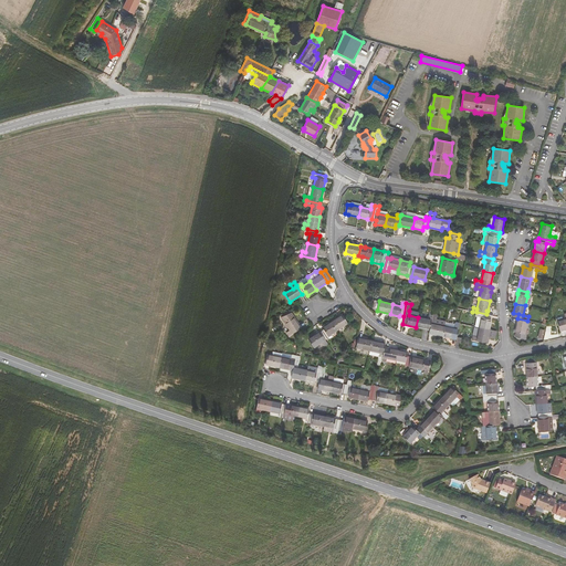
[(485,318),(486,314),(477,312),(475,316),(477,316),(474,326),(479,327),(489,329),(491,320),(485,318)]
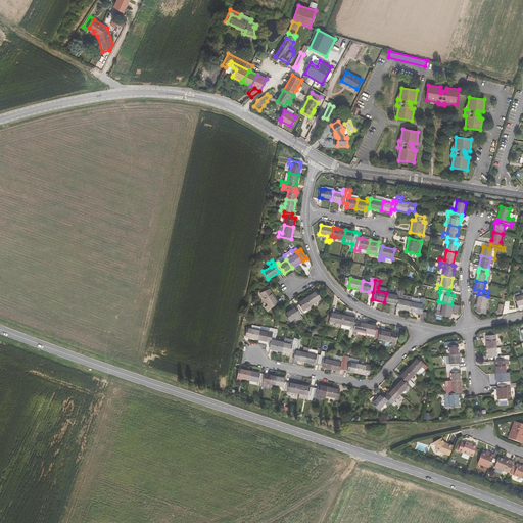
[(278,303),(269,289),(260,293),(268,305),(265,307),(267,311),(278,303)]
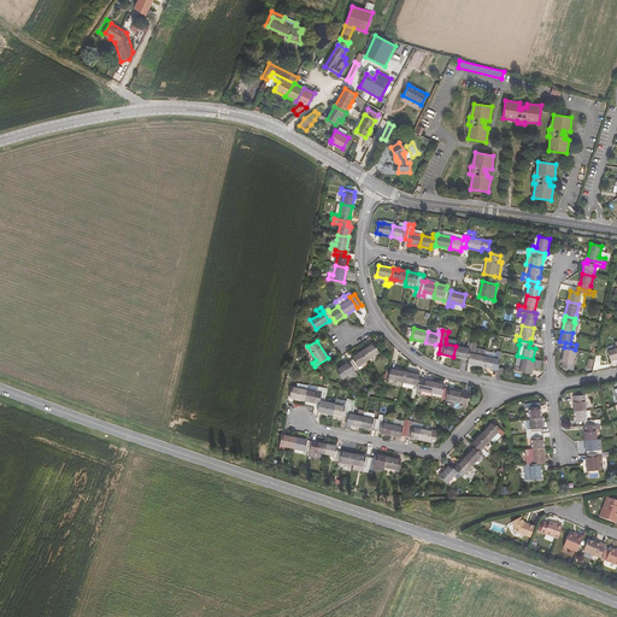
[(372,342),(360,351),(366,360),(380,352),(372,342)]
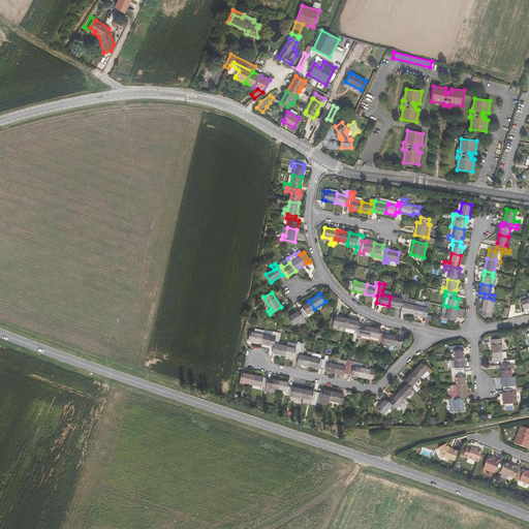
[(389,306),(401,308),(404,296),(401,294),(400,298),(391,297),(389,306)]
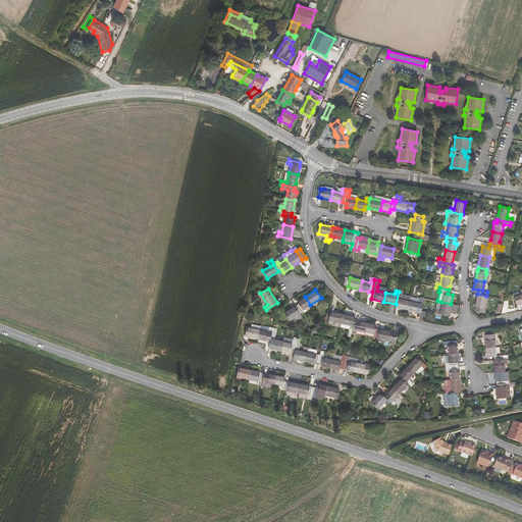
[(400,308),(408,310),(410,301),(410,298),(404,297),(404,295),(403,295),(403,292),(399,292),(396,304),(400,305),(400,308)]
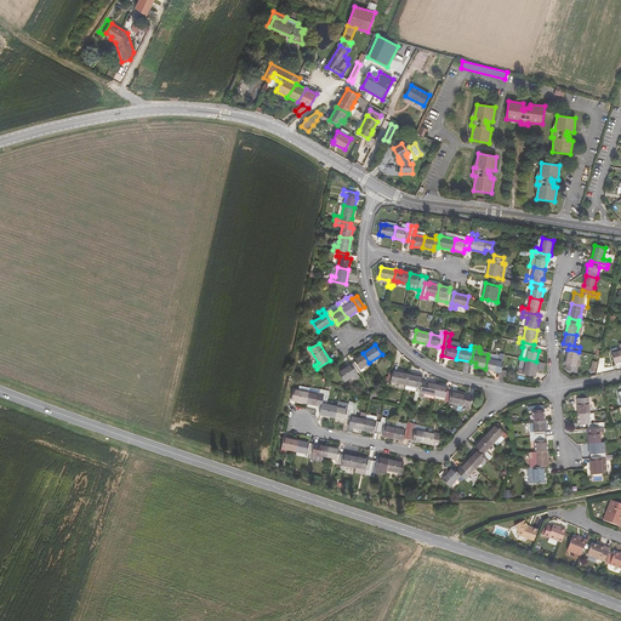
[(576,368),(579,352),(568,349),(565,365),(567,365),(565,370),(576,372),(577,368),(576,368)]
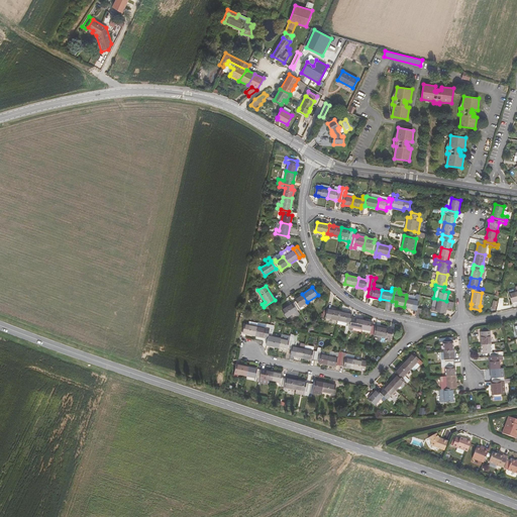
[(295,301),(292,303),(297,310),(300,308),(300,307),(307,302),(302,294),(294,299),(295,301)]
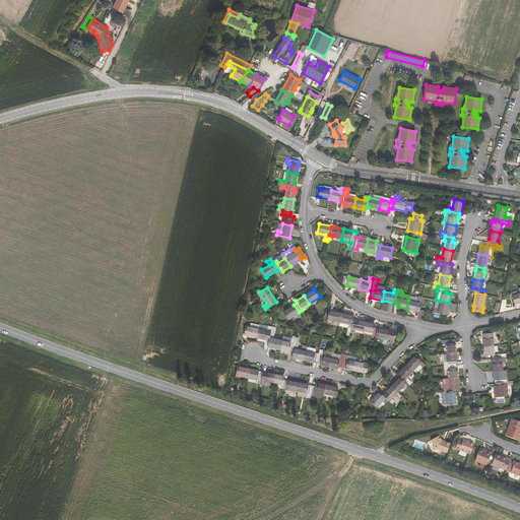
[(419,309),(423,297),(418,297),(418,298),(417,302),(408,300),(406,309),(415,311),(419,311),(419,309)]
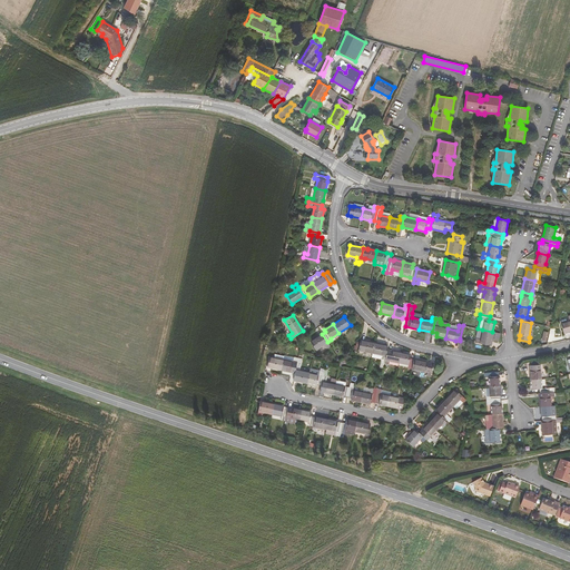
[(498,342),(500,333),(492,332),(482,330),(481,340),(477,338),(475,343),(491,345),(492,340),(498,342)]
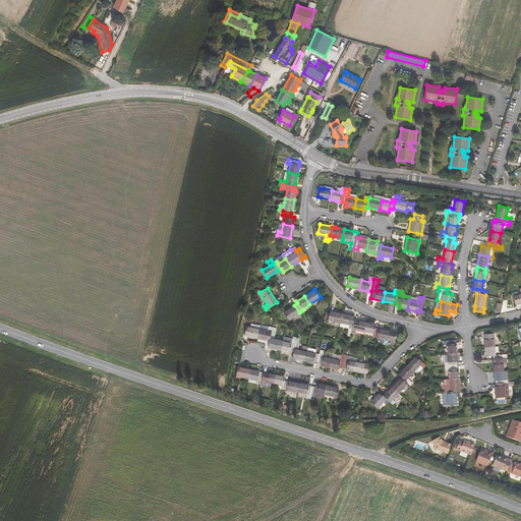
[(298,317),(301,315),(299,312),(294,305),(283,312),(289,320),(296,315),(298,317)]
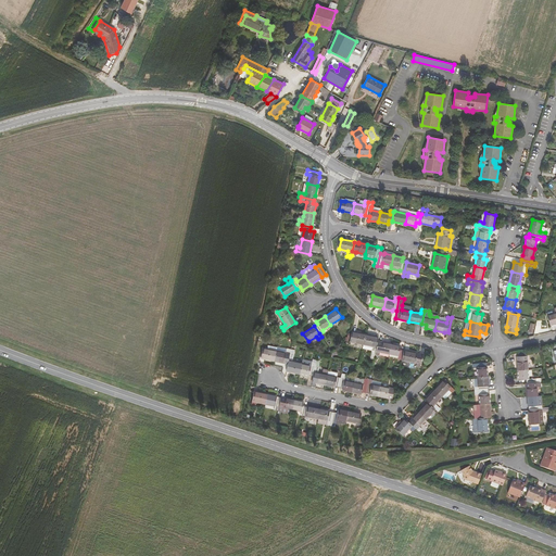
[(356,333),(352,332),(350,341),(354,342),(354,343),(364,344),(366,335),(356,332),(356,333)]
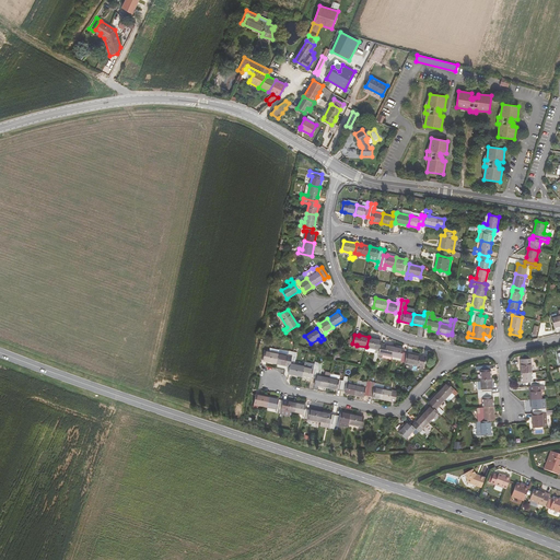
[(375,349),(374,353),(374,357),(377,358),(381,343),(381,340),(377,339),(369,337),(366,347),(375,349)]
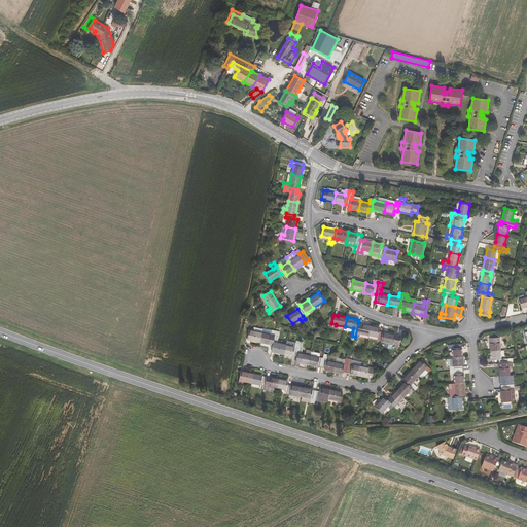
[(360,334),(369,336),(371,326),(362,324),(361,324),(358,323),(355,337),(359,337),(360,334)]
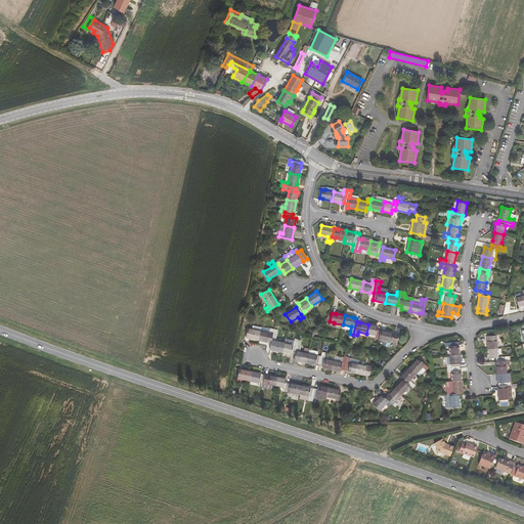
[(375,339),(379,340),(381,331),(377,330),(378,326),(368,324),(366,334),(376,336),(375,339)]
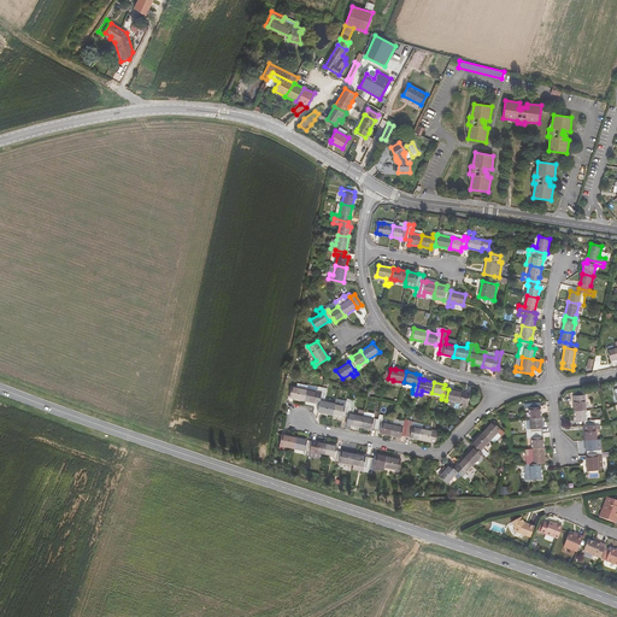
[(289,397),(305,400),(307,389),(297,387),(297,388),(292,387),(289,397)]
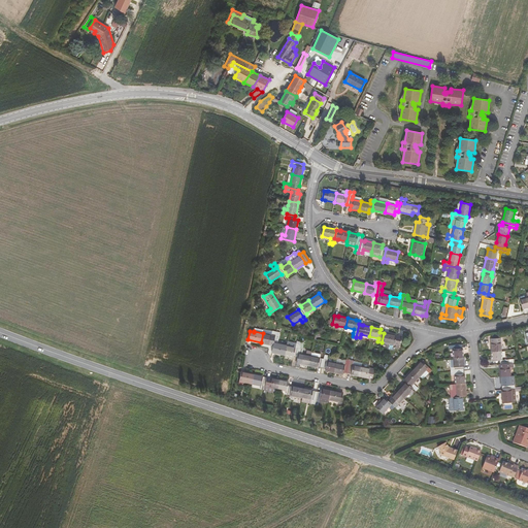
[(271,335),(263,333),(261,342),(268,344),(269,344),(273,345),(276,332),(272,331),(271,335)]
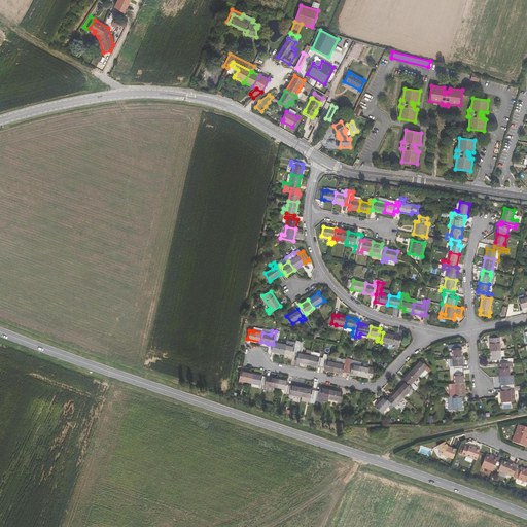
[(279,331),(276,331),(273,345),(277,345),(275,353),(284,354),(286,345),(277,343),(279,331)]
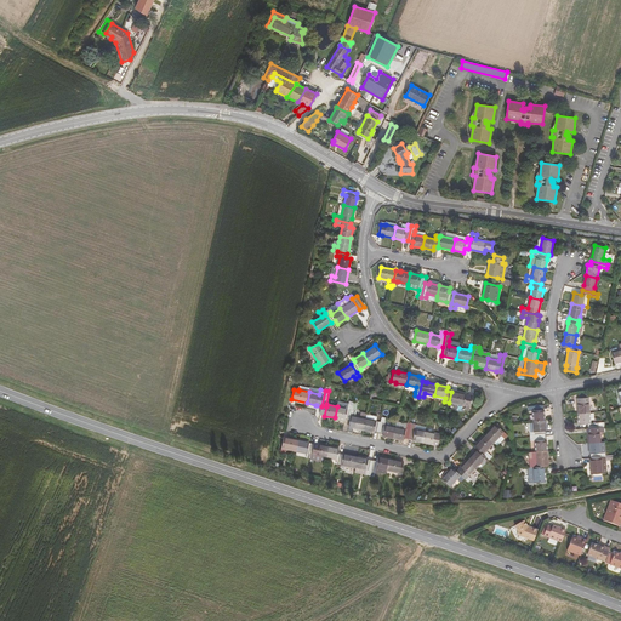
[(466,405),(466,408),(469,408),(472,397),(466,396),(466,394),(451,391),(451,392),(449,403),(463,405),(466,405)]
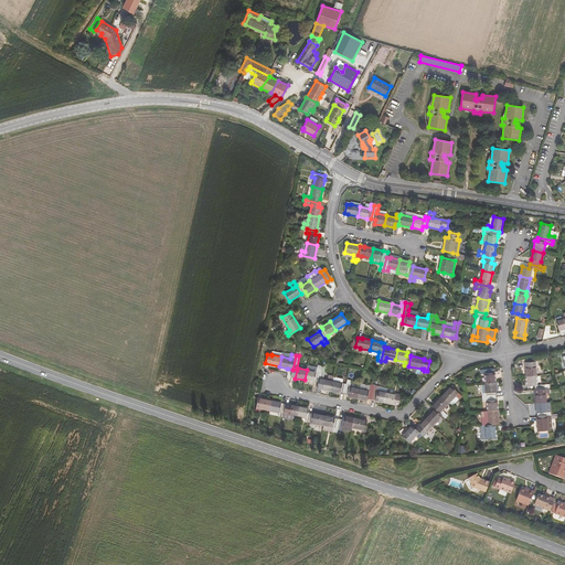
[(525,366),(526,376),(536,375),(536,366),(535,366),(535,362),(525,362),(525,366)]
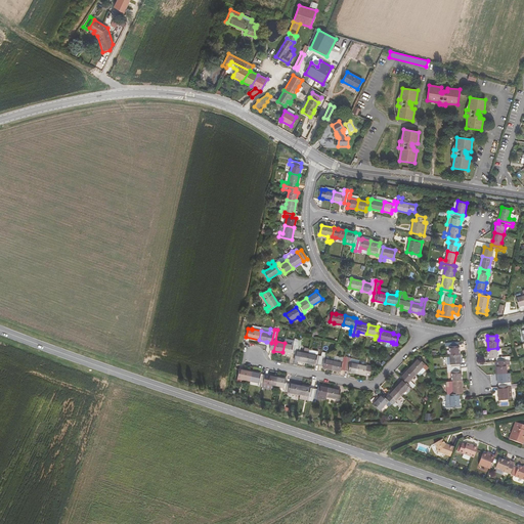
[(293,345),(285,343),(282,352),(290,354),(291,354),(295,355),(298,341),(294,340),(294,341),(293,345)]
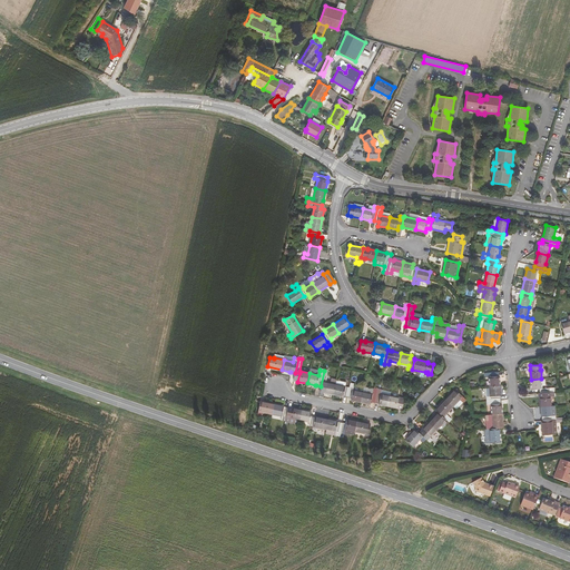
[(324,393),(333,395),(335,384),(326,382),(328,370),(325,370),(324,371),(321,386),(325,387),(324,393)]
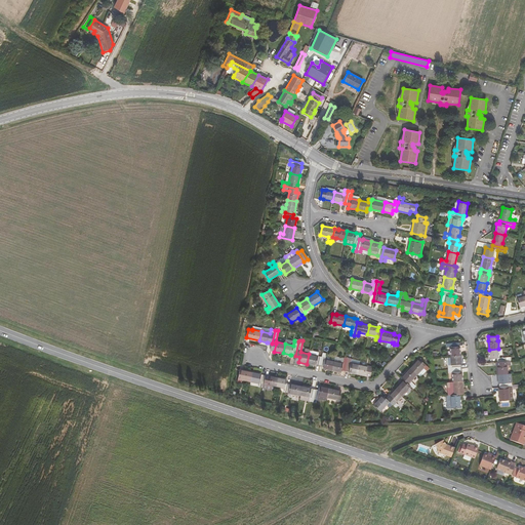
[(450,347),(451,356),(460,355),(459,347),(458,342),(446,344),(446,348),(450,347)]
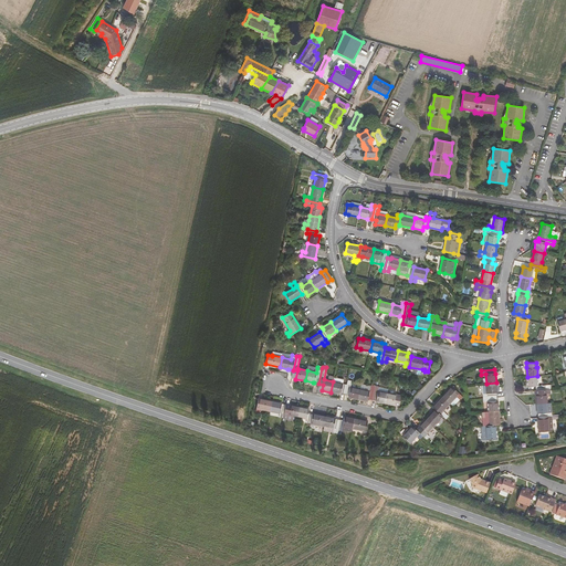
[(538,386),(537,376),(527,377),(527,387),(535,386),(536,390),(551,389),(551,385),(538,386)]
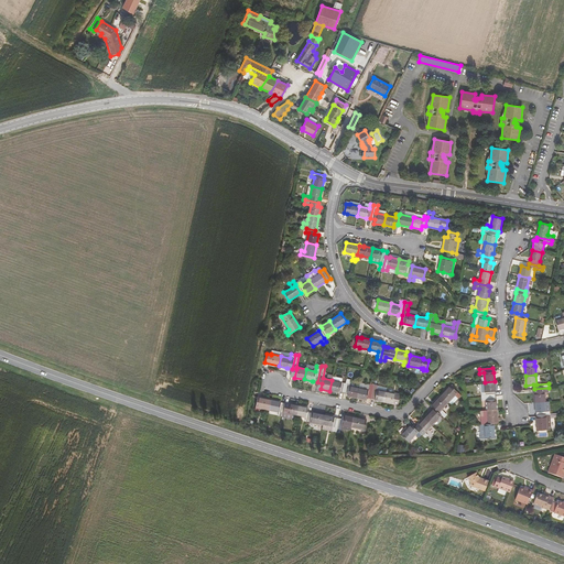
[(339,392),(344,393),(347,379),(343,378),(342,382),(332,380),(329,391),(338,392),(339,392)]
